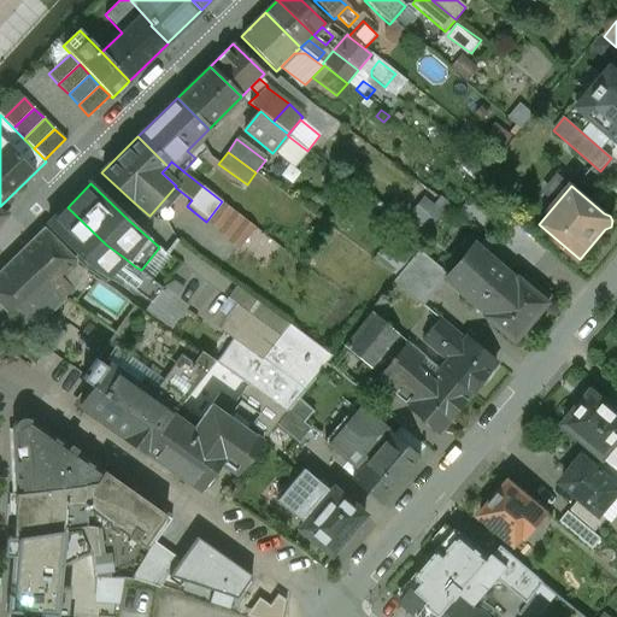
[(254,228),(222,203),(207,222),(240,247),(254,228)]
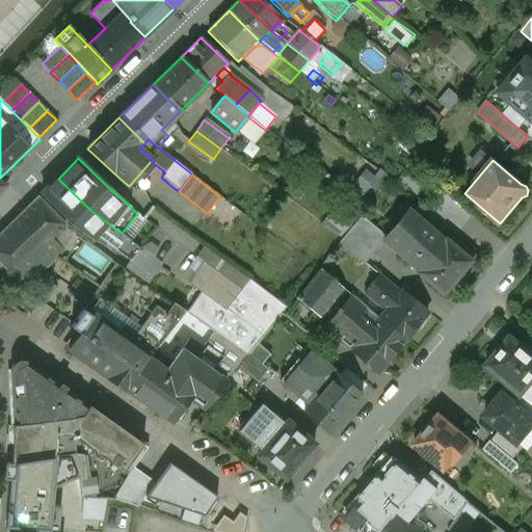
[(91,211),(58,179),(42,195),(74,227),(73,227),(90,238),(106,221),(91,211)]
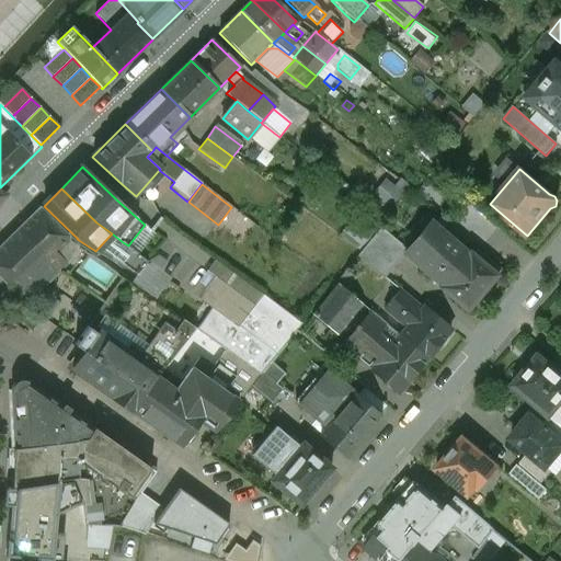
[(69,239),(39,209),(18,230),(59,274),(68,265),(55,253),(69,239)]
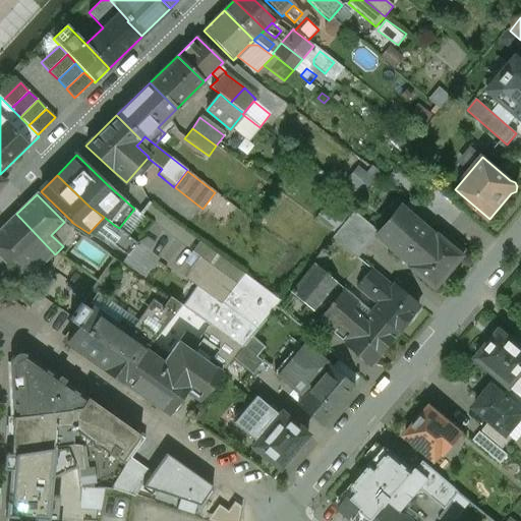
[(399,207),(378,232),(379,232),(375,236),(409,266),(433,236),(399,207)]
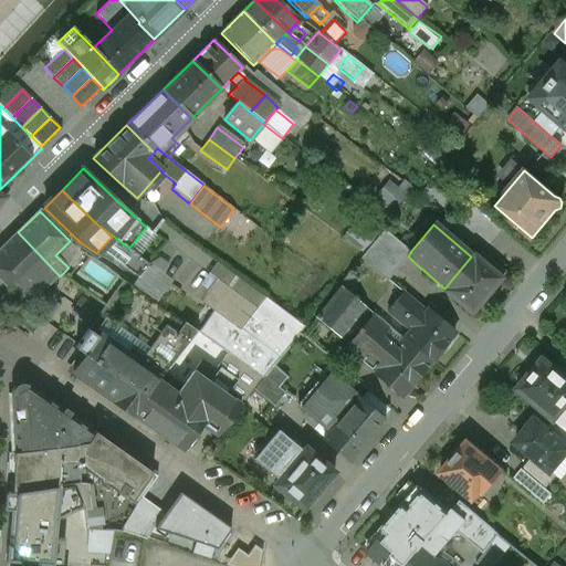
[(410,252),(384,230),(369,247),(397,270),(408,257),(407,257),(410,252)]
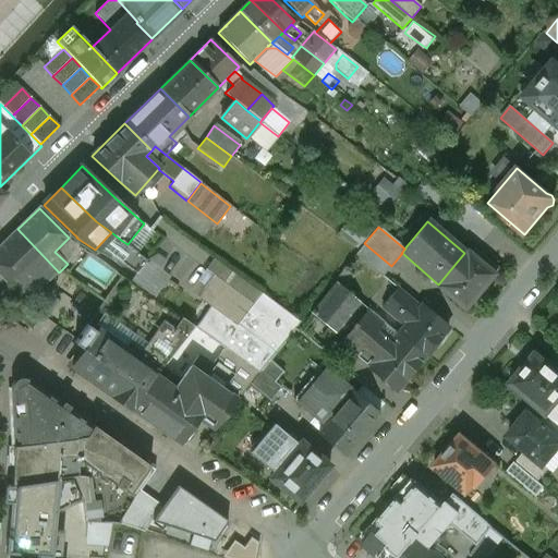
[(59,273),(17,229),(0,245),(0,277),(26,304),(59,273)]
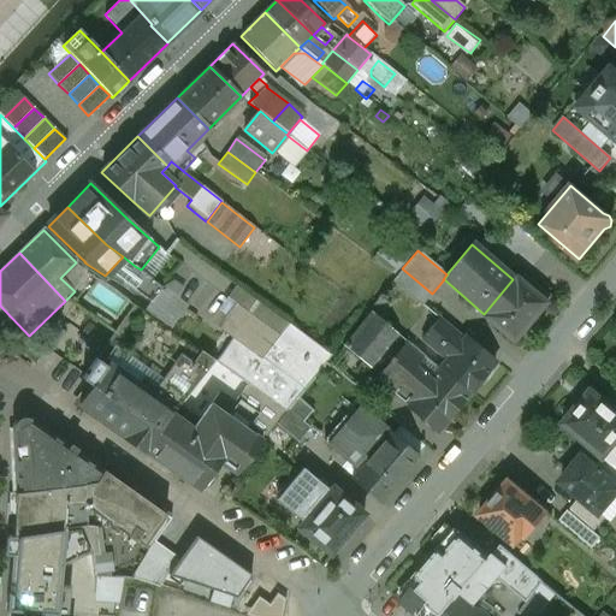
[(123,256),(105,276),(122,286),(125,283),(123,280),(135,266),(123,256)]
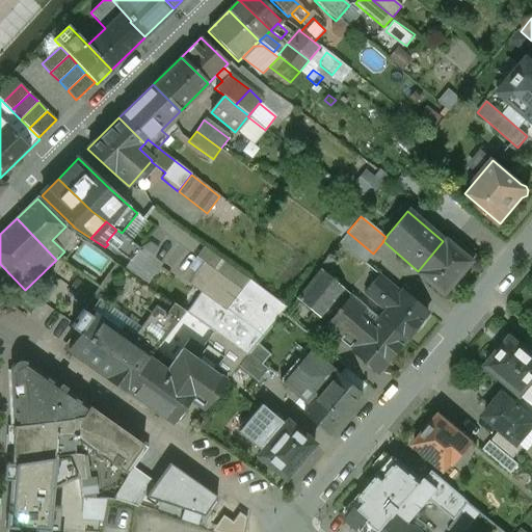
[(122,233),(116,230),(106,242),(108,244),(131,262),(140,248),(122,233)]
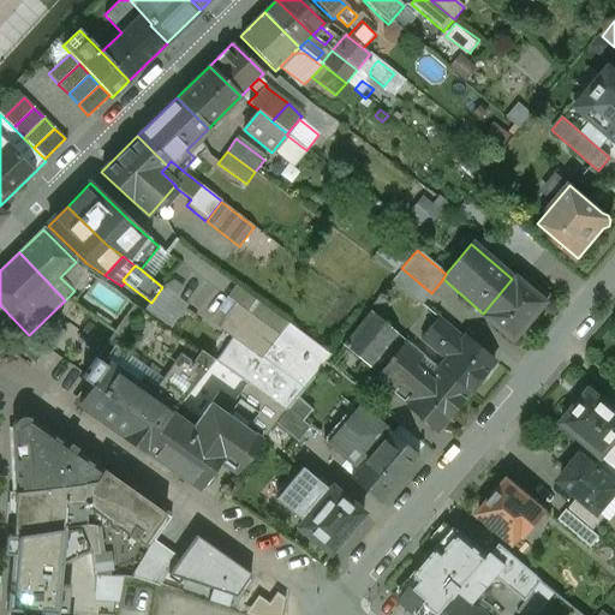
[(431,293),(401,268),(390,281),(421,305),(431,293)]
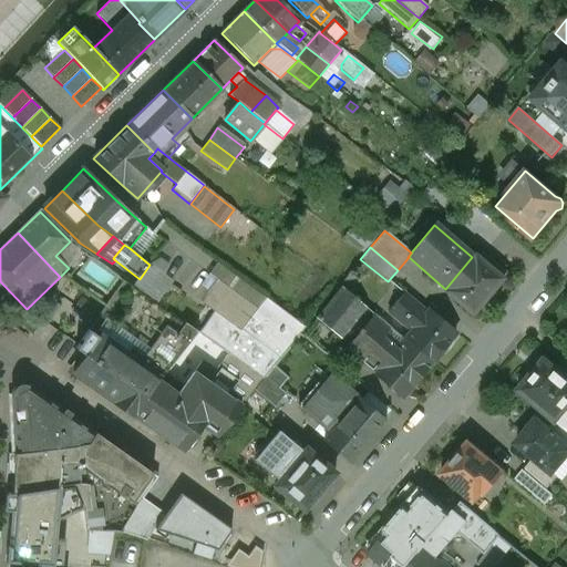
[(492,261),(478,249),(474,254),(487,266),(492,261)]
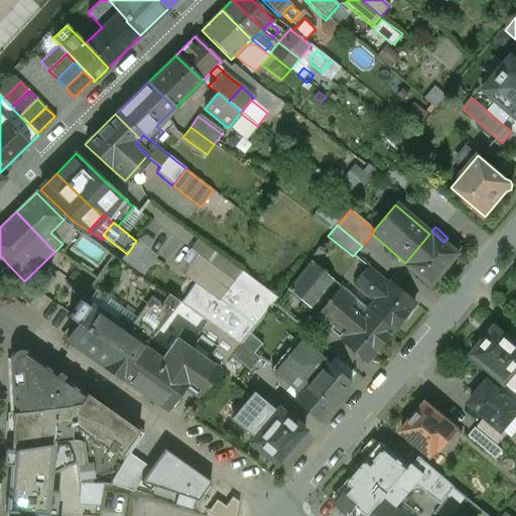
[(151,249),(157,240),(143,231),(126,258),(149,273),(161,255),(151,249)]
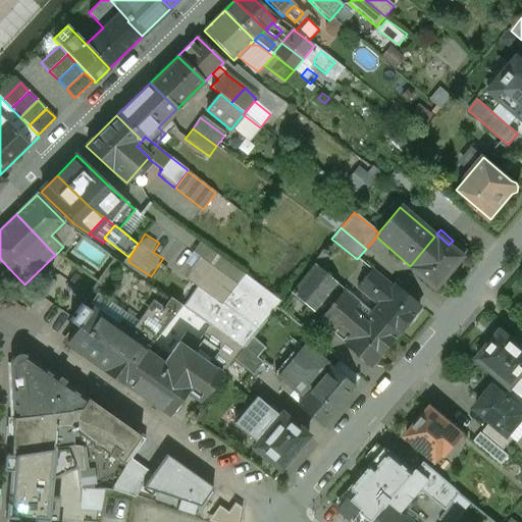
[(410,266),(408,268),(433,291),(462,257),(449,245),(436,233),(434,237),(410,266)]
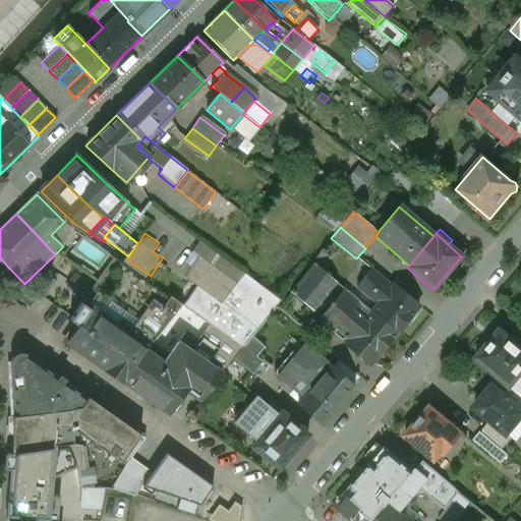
[(465,251),(452,240),(448,244),(461,256),(465,251)]
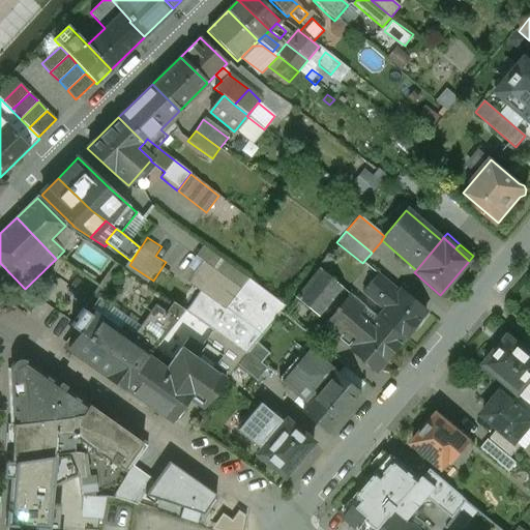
[(319,269),(295,298),(317,316),(341,288),(319,269)]
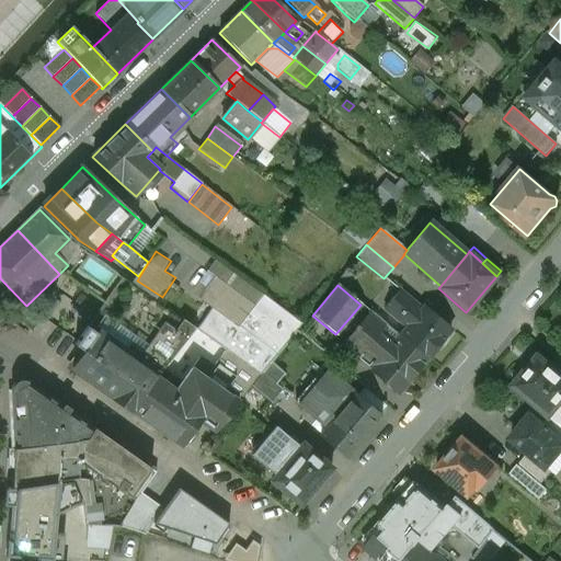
[(195,329),(140,289),(105,338),(158,375),(195,329)]
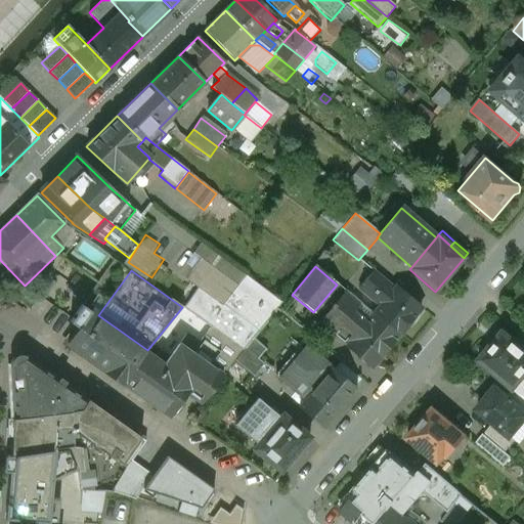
[(394,289),(373,271),(358,289),(364,295),(379,306),(394,289)]
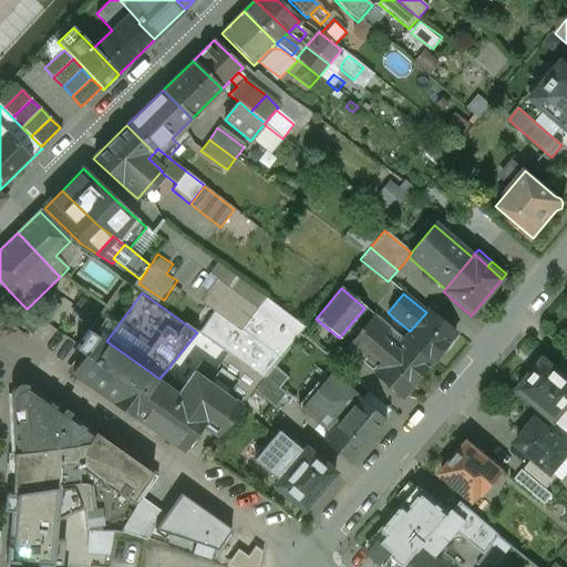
[(305,327),(266,298),(250,318),(288,347),(305,327)]
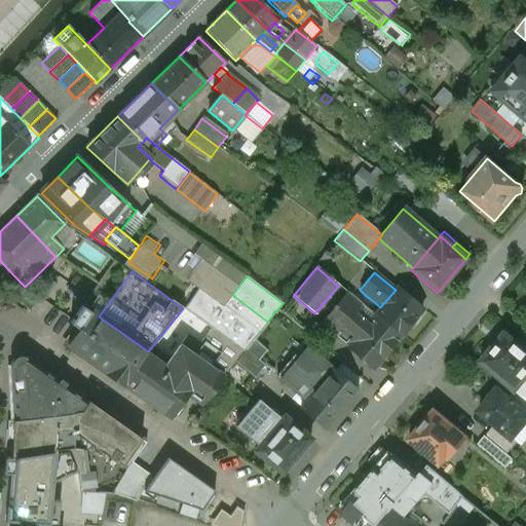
[(380,307),(374,315),(399,337),(422,309),(397,289),(396,290),(380,307)]
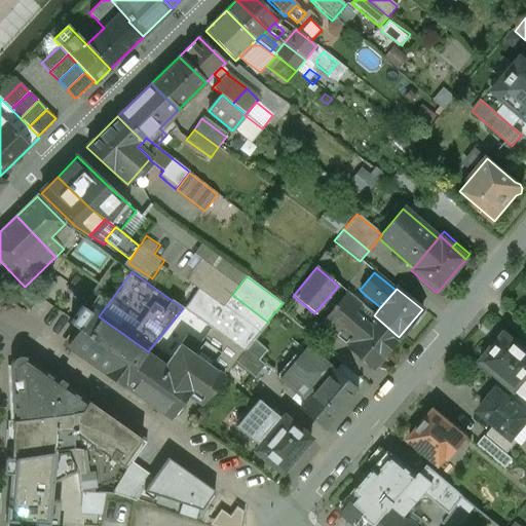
[(360,303),(347,293),(322,324),(348,346),(374,315),(360,303)]
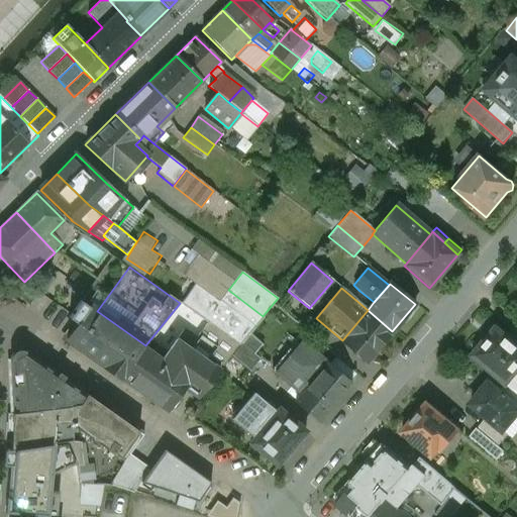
[(374,302),(359,291),(353,298),(368,310),(374,302)]
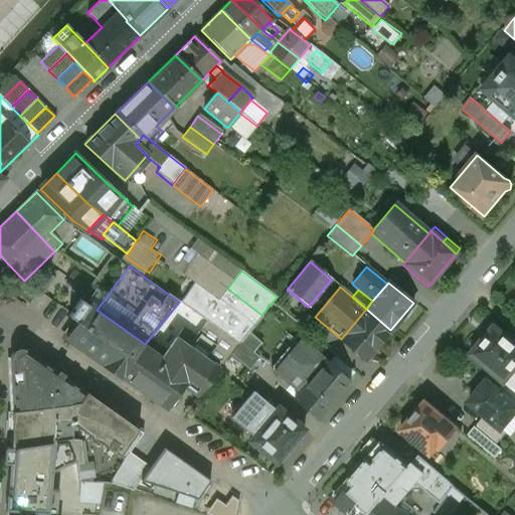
[(145,344),(143,347),(167,364),(176,351),(163,342),(166,338),(186,352),(187,351),(200,360),(204,355),(221,332),(208,323),(208,322),(179,302),(145,344)]
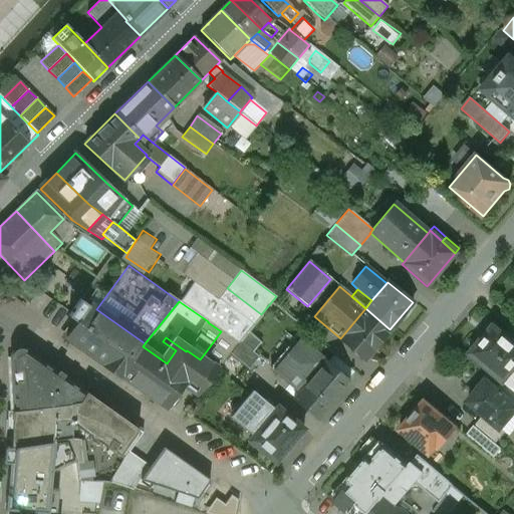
[(96,309),(89,304),(66,337),(120,375),(142,346),(145,343),(96,309)]
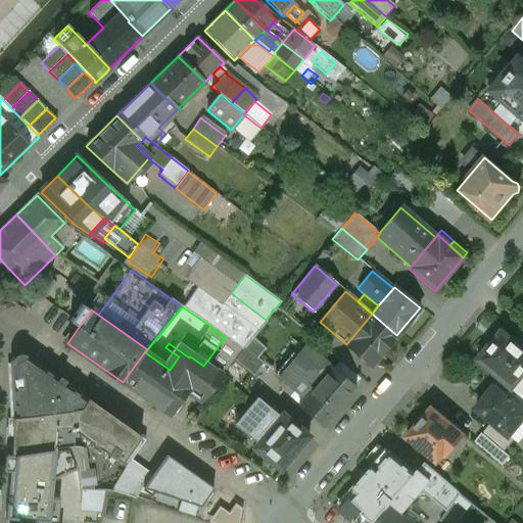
[(279,311),(237,361),(246,368),(282,326),(289,319),(279,311)]
